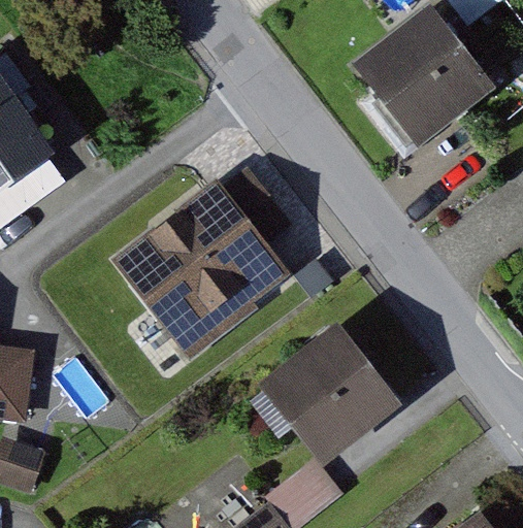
[(497,84),(433,1),(361,58),(424,140),(497,84)]
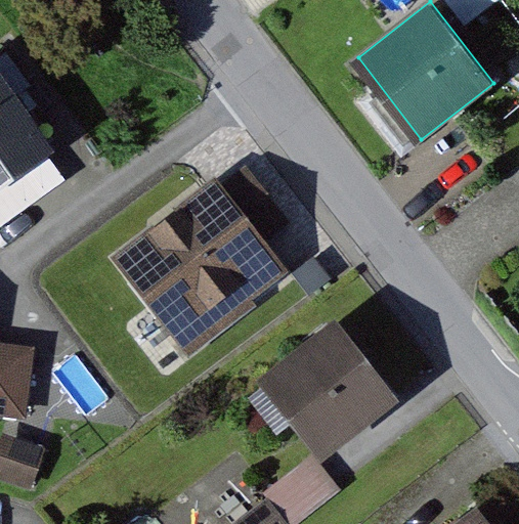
[(0,181),(46,145),(0,86),(0,181)]
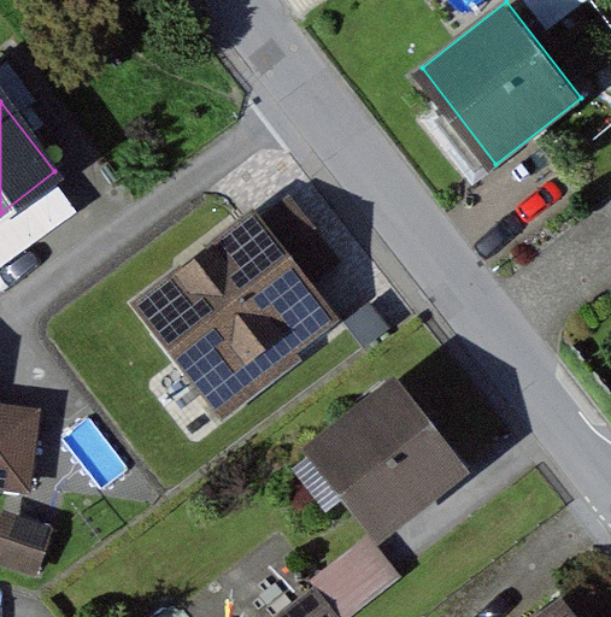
[(340,265),(291,200),(139,313),(216,415),(335,324),(309,289),(340,265)]
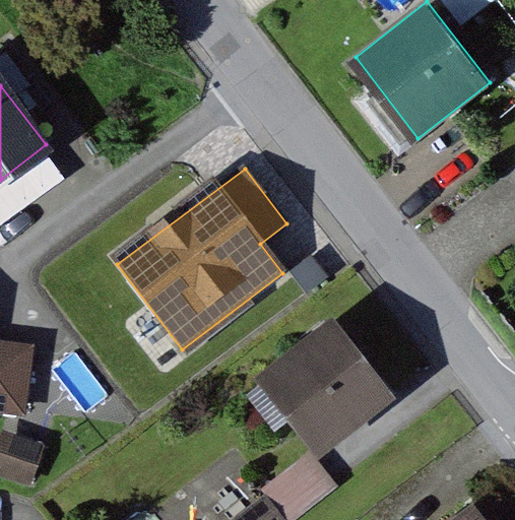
[(137,307),(123,321),(158,359),(173,344),(137,307)]
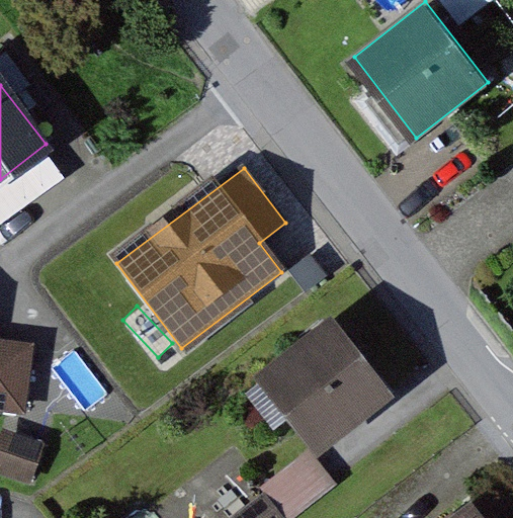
[(385,390),(332,323),(256,382),(309,450),(385,390)]
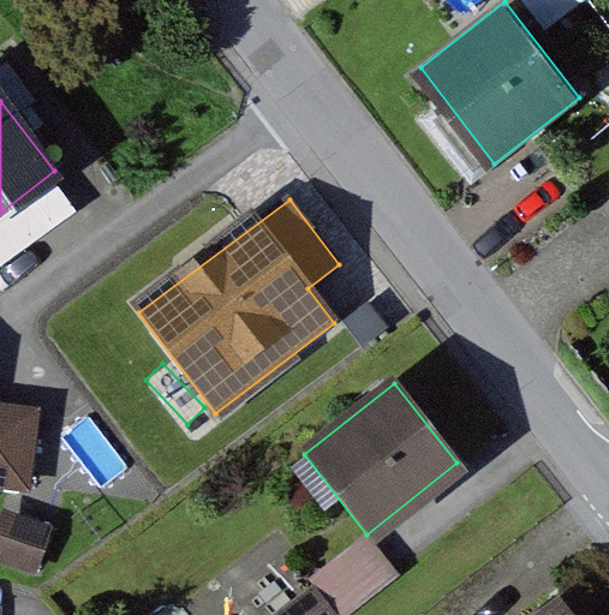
[(0,493),(36,497),(47,408),(0,402),(0,493)]
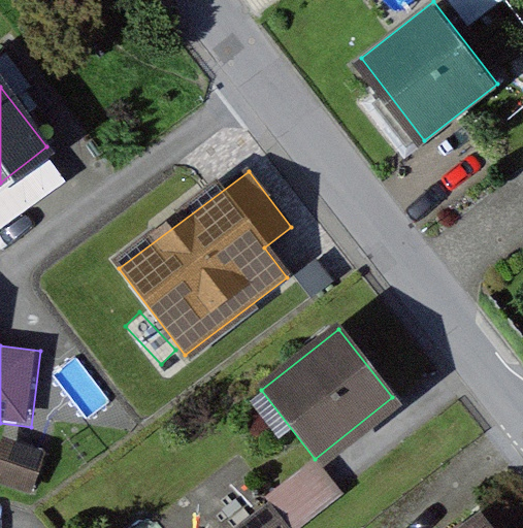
[(47,452),(5,438),(0,456),(0,481),(35,492),(47,452)]
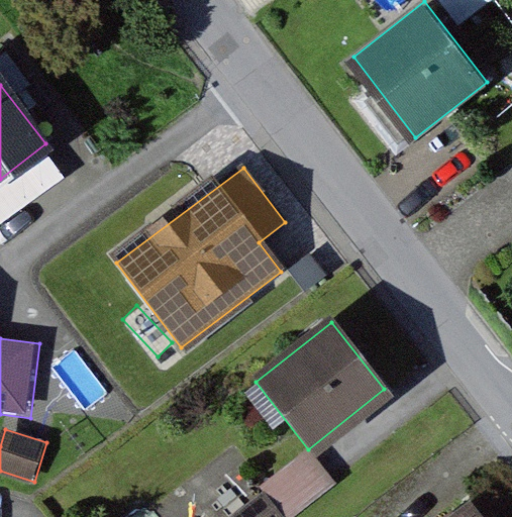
[(285,516),(267,493),(234,516),(285,516)]
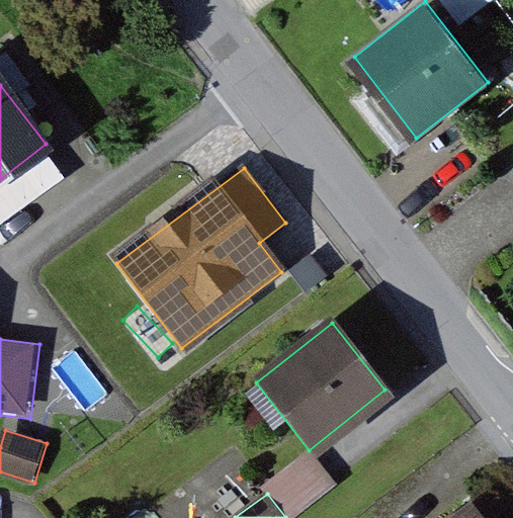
[(478,517),(468,507),(456,517),(478,517)]
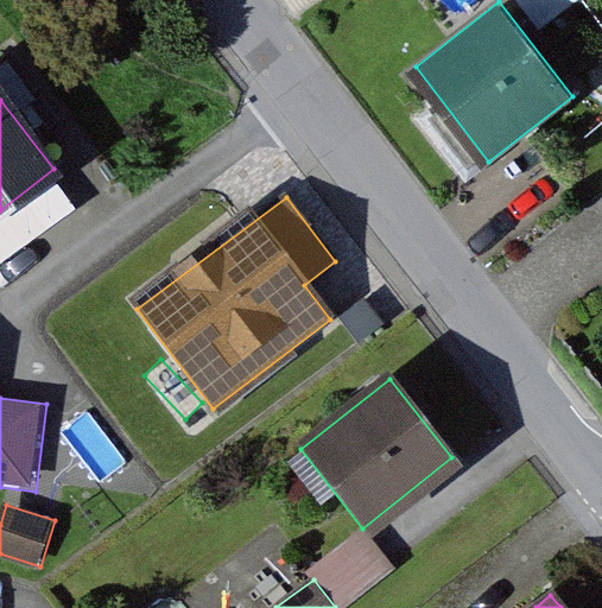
All buildings are outlined.
